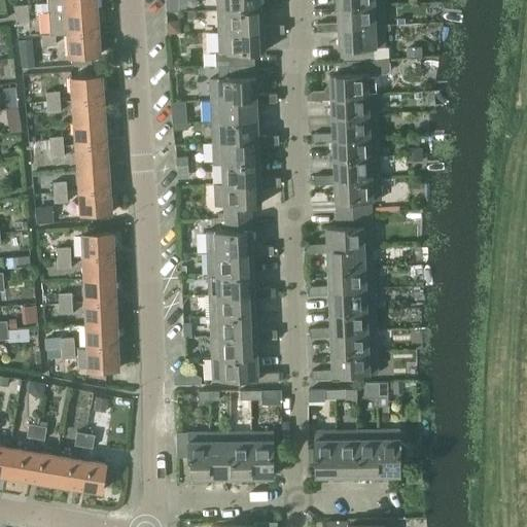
[(47,0),(48,4),(48,5),(48,11),(98,8),(96,0),(47,0)]
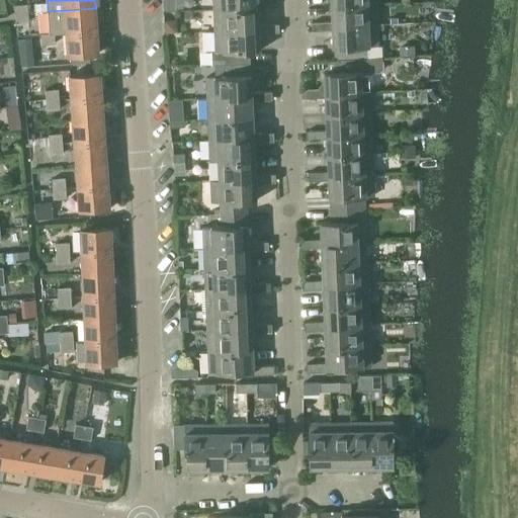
[(174,0),(163,0),(164,9),(175,9),(174,0)]
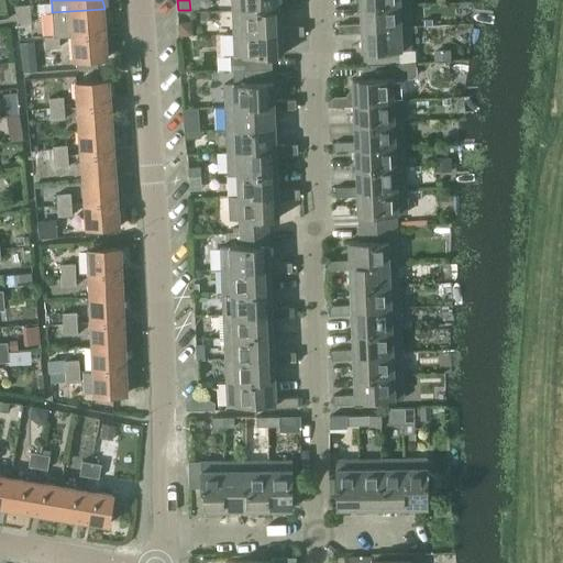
[(232,0),(233,12),(282,10),(280,0),(232,0)]
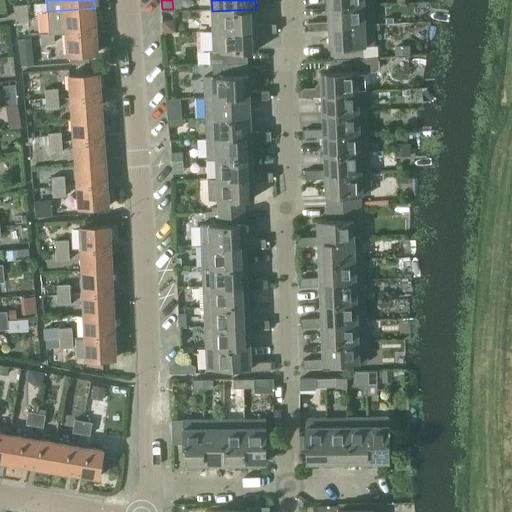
[(27,3),(14,4),(15,13),(28,12),(27,3)]
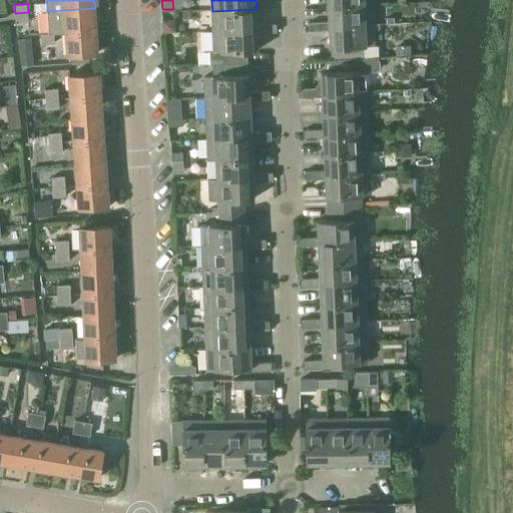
[(364,3),(329,5),(330,21),(330,24),(365,23),(364,3)]
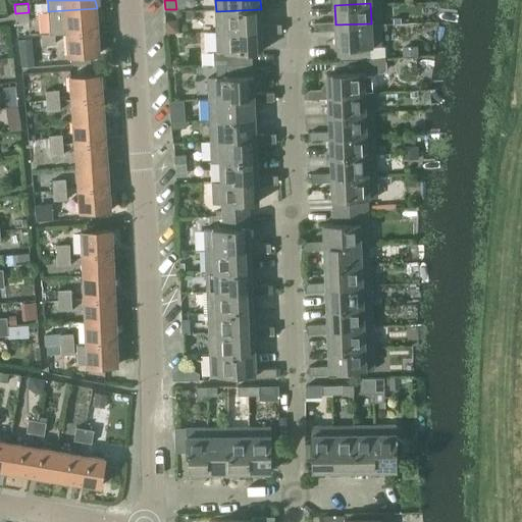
[(97,8),(48,11),(50,34),(55,34),(67,33),(98,31),(97,8)]
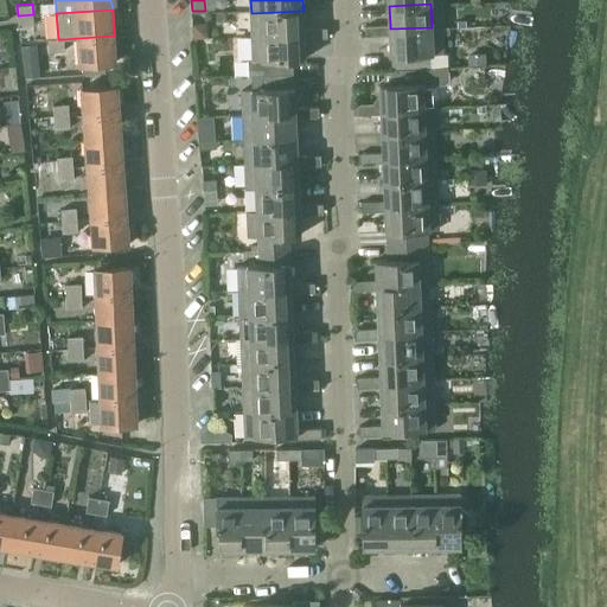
[(251,13),(253,37),(305,34),(304,39),(318,39),(317,29),(305,29),(304,11),(251,13)]
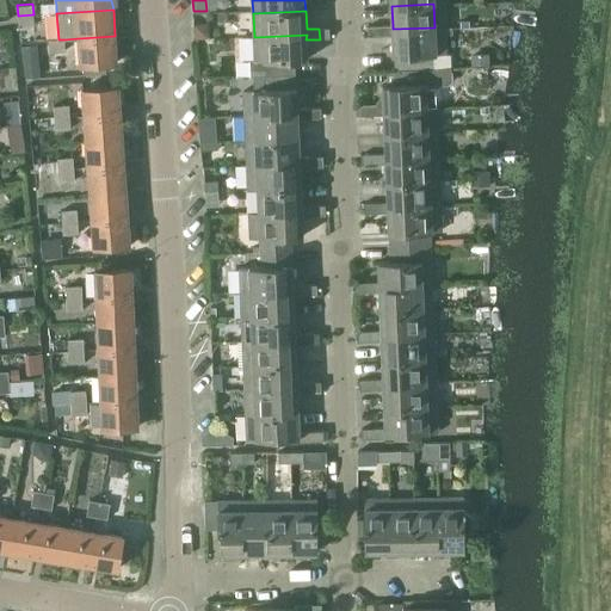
[(34,14),(18,16),(18,26),(34,25),(34,14)]
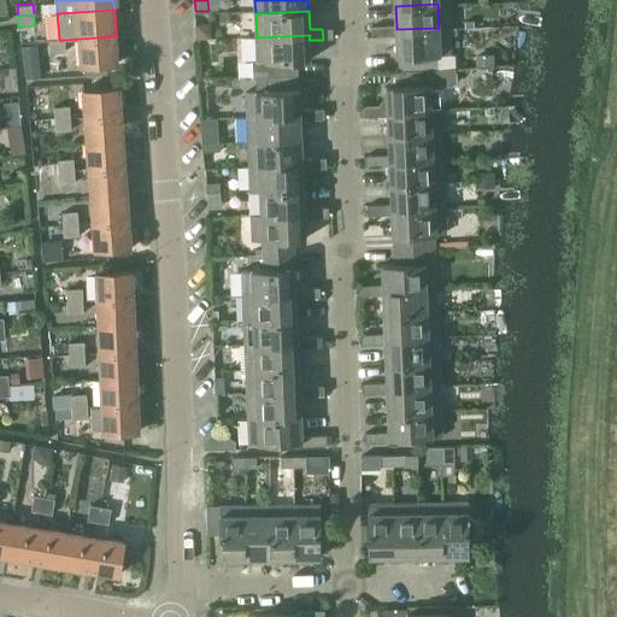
[(193,25),(193,40),(207,40),(207,29),(204,25),(193,25)]
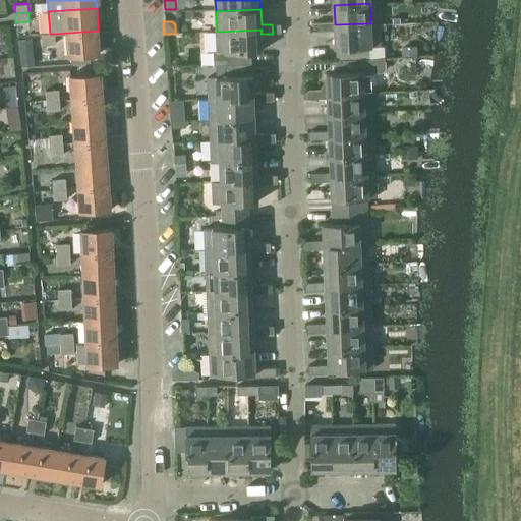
[(325,21),(314,22),(315,31),(325,31),(325,21)]
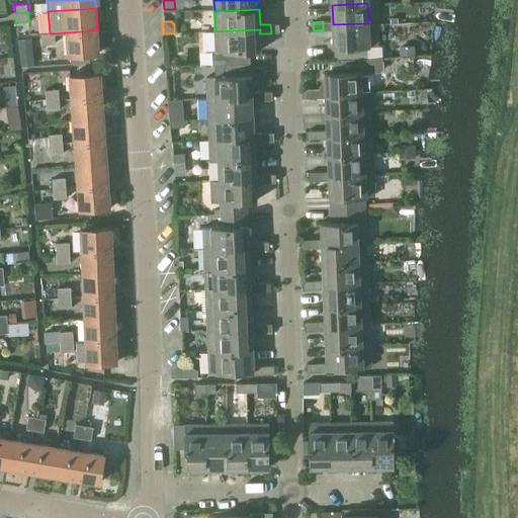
[(333,21),(323,21),(323,30),(333,30),(334,59),(382,57),(381,45),(377,46),(377,29),(382,29),(382,22),(376,23),(368,23),(333,24),(333,21)]
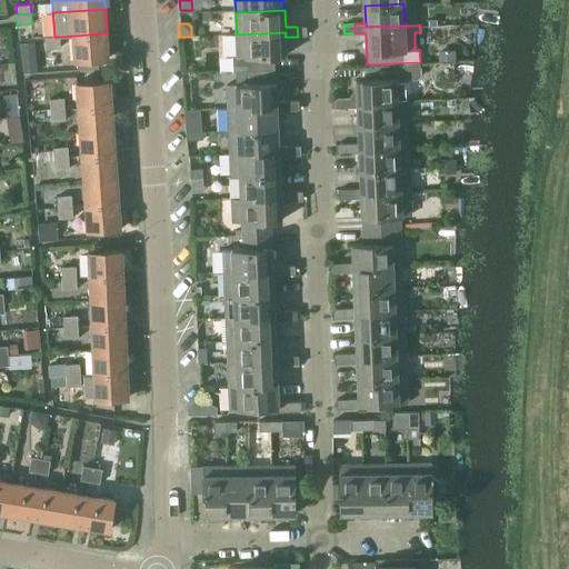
[(297,27),(298,37),(309,36),(308,26),(297,27)]
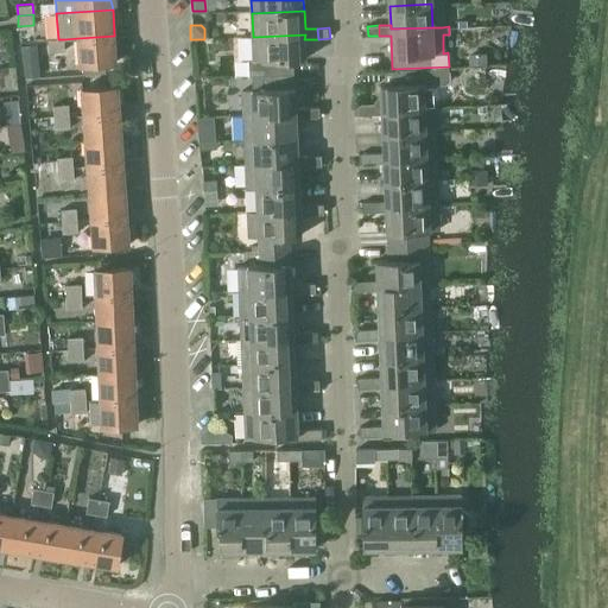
[(251,76),(253,76),(293,75),(293,59),(305,58),(304,39),(305,35),(253,37),(254,61),(249,61),(251,76)]
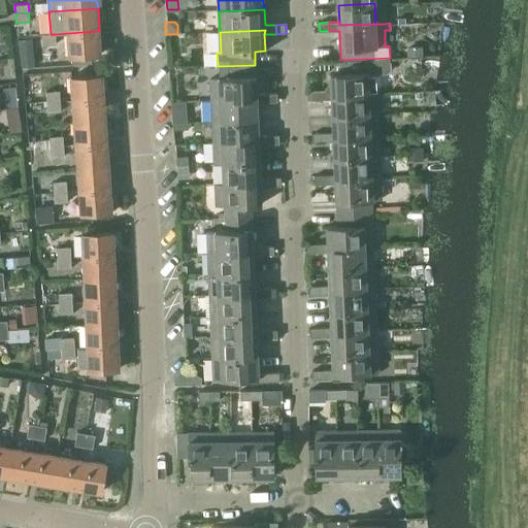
[(99,31),(68,33),(69,56),(101,54),(99,31)]
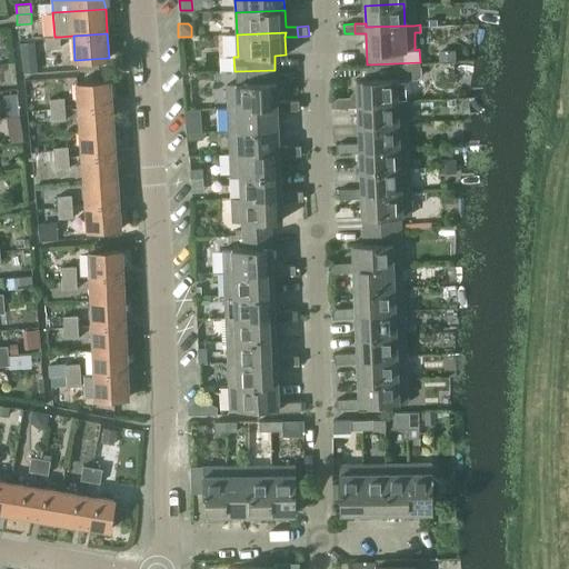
[(55,37),(46,37),(46,48),(60,47),(60,37),(55,37)]
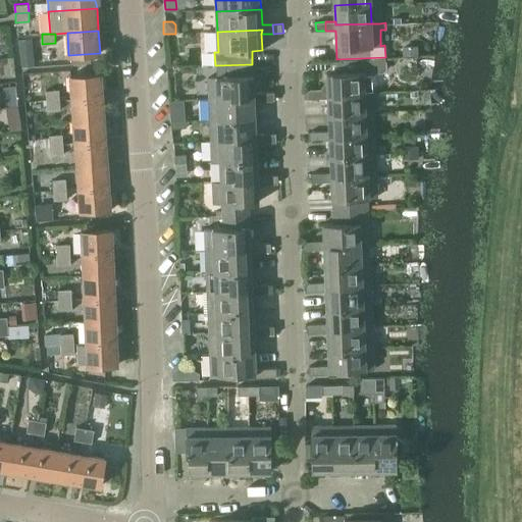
[(404,56),(417,56),(417,48),(404,48),(404,56)]
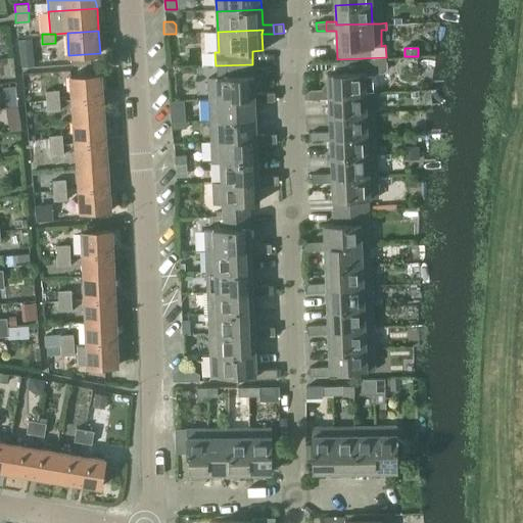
[(32,49),(20,50),(21,66),(34,65),(32,49)]
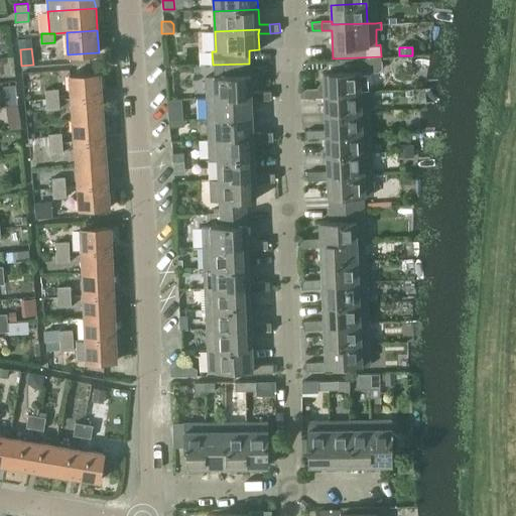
[(334,72),(325,72),(325,89),(325,93),(368,91),(367,71),(378,70),(381,68),(381,56),(333,58),(334,72)]
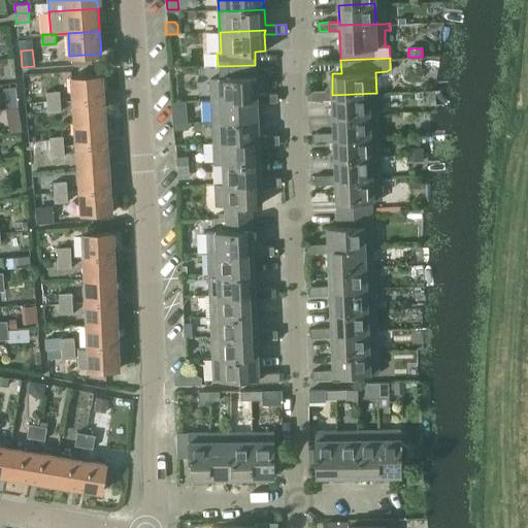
[(220,78),(210,78),(211,100),(256,98),(256,102),(267,101),(267,93),(257,93),(256,76),(255,65),(220,66),(220,78)]
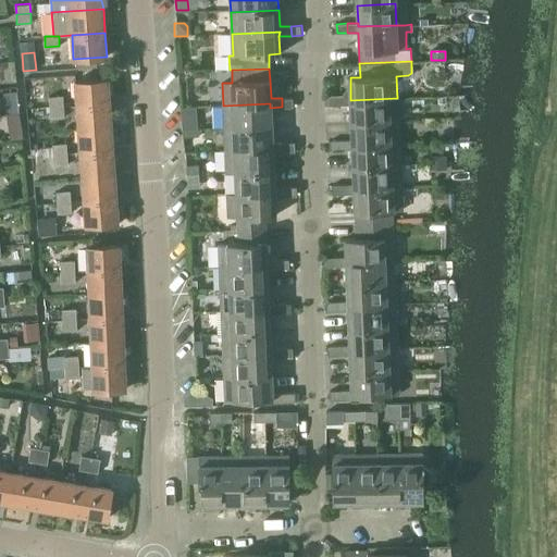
[(108,78),(75,82),(77,106),(110,103),(108,78)]
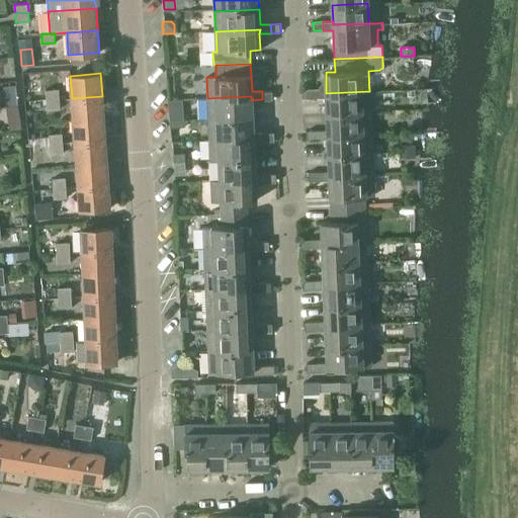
[(59,88),(46,89),(47,100),(60,99),(59,88)]
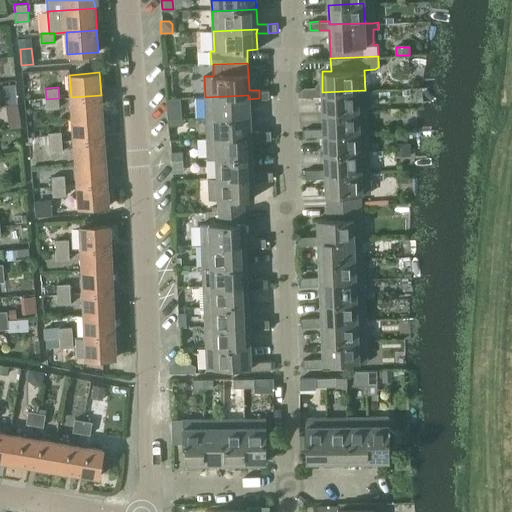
[(311,88),(301,88),(302,98),(312,97),(311,88)]
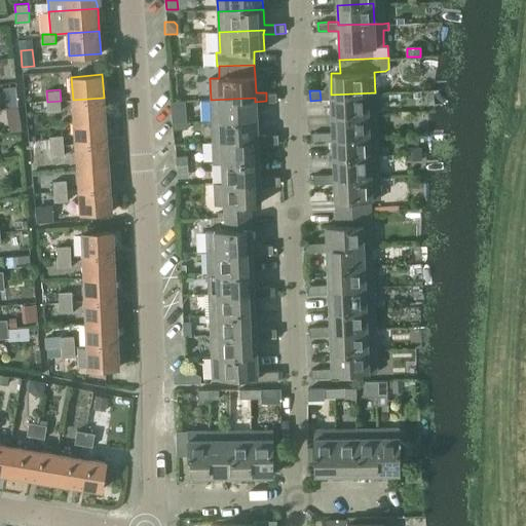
[(321,100),(331,100),(332,115),(375,113),(375,92),(331,95),(331,90),(320,90),(321,100)]
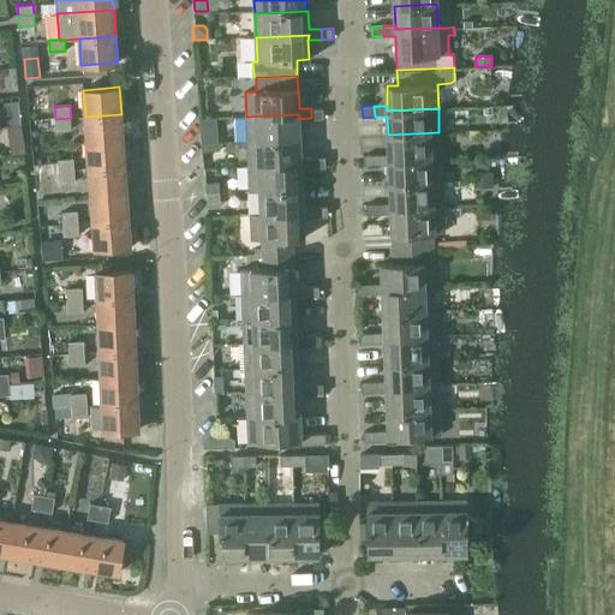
[(311,108),(311,118),(324,118),(323,108),(311,108)]
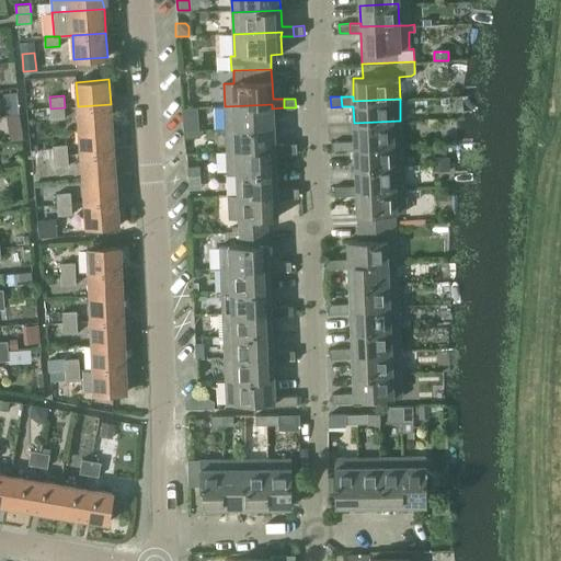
[(111,104),(78,106),(79,130),(113,128),(111,104)]
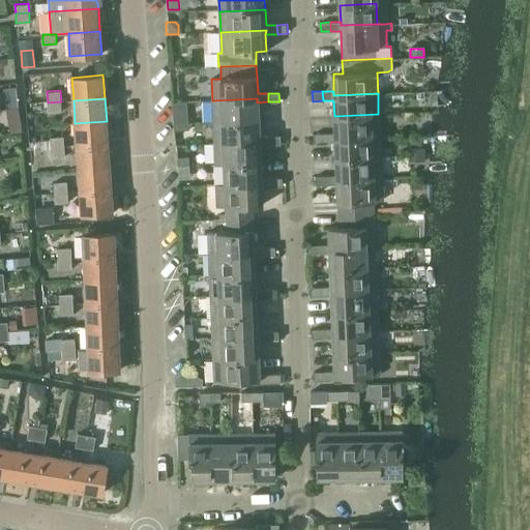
[(257,98),(212,100),(213,121),(258,119),(257,102),(257,98)]
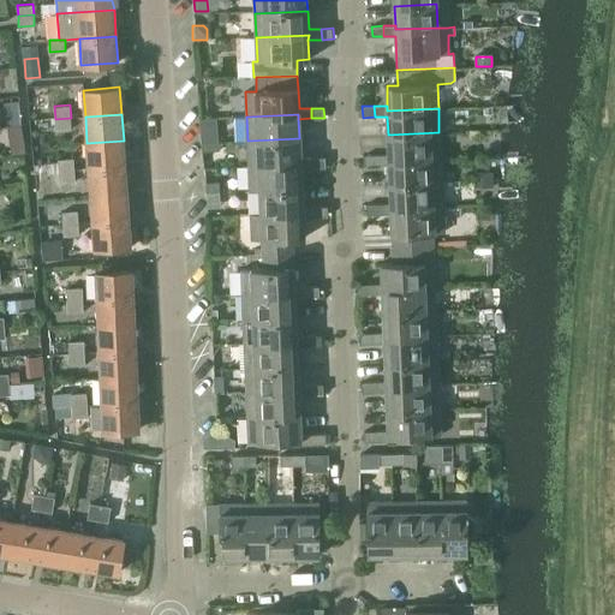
[(71,118),(55,119),(57,131),(71,130),(71,118)]
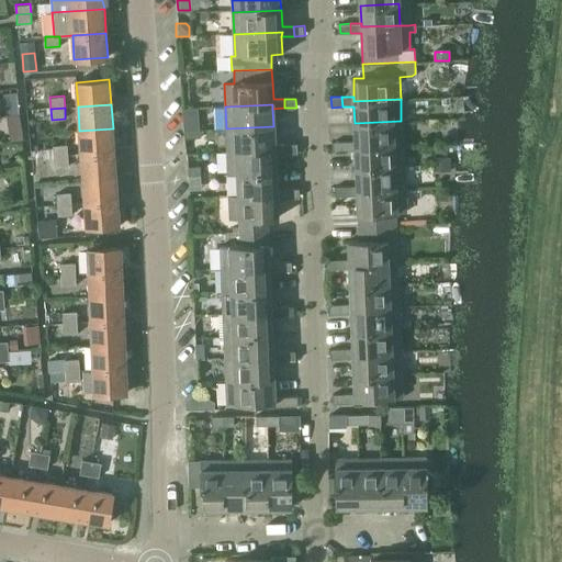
[(190,108),(181,109),(183,131),(191,131),(190,108)]
